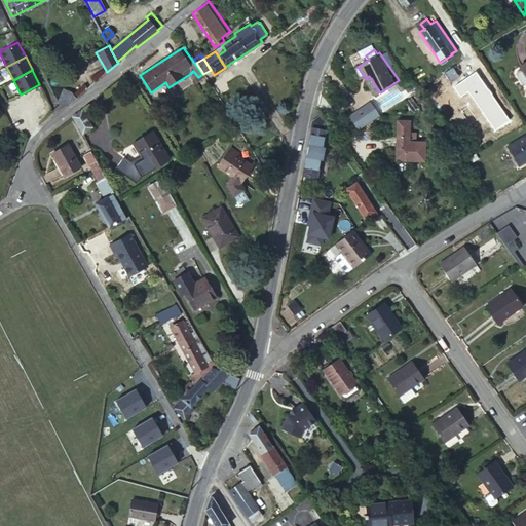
[(196,83),(205,77),(203,74),(202,74),(198,77),(193,71),(190,74),(196,83)]
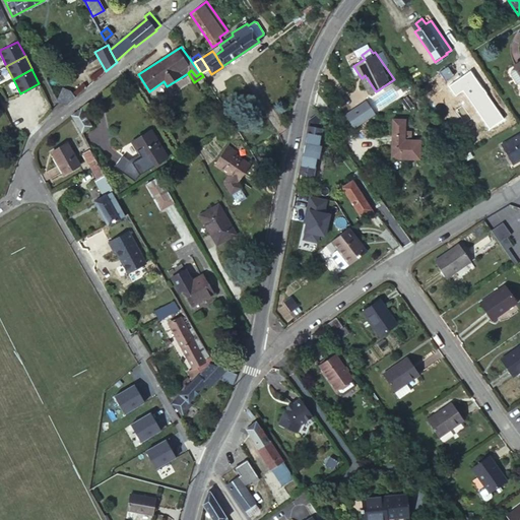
[(65,106),(75,96),(70,90),(62,88),(57,103),(65,106)]
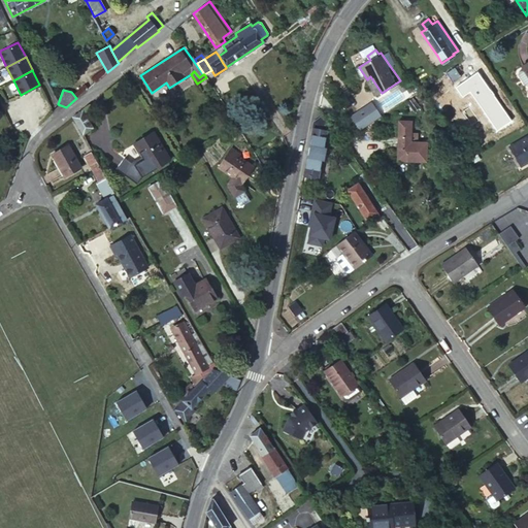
[(350,117),(360,130),(366,125),(381,116),(371,102),(350,117)]
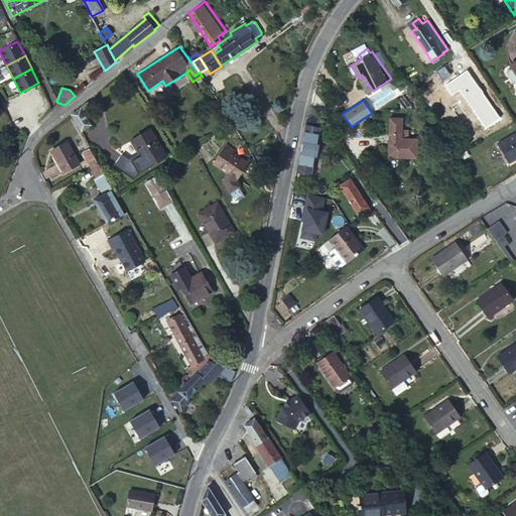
[(80,108),(71,114),(80,131),(90,125),(80,108)]
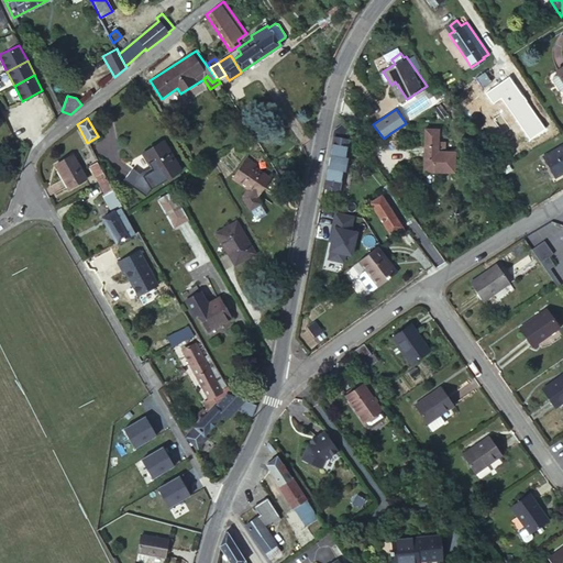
[(348,141),(354,135),(344,122),(333,129),(323,187),(338,190),(348,141)]
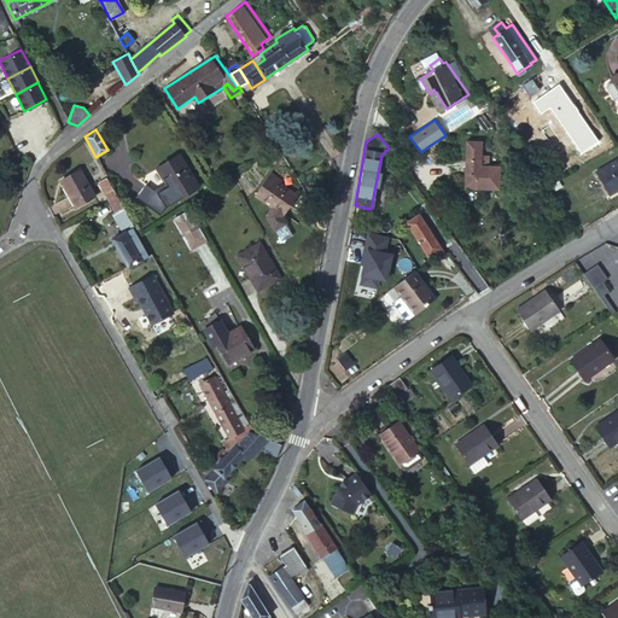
[(466,141),(464,188),(499,190),(499,167),(488,165),(488,156),(481,155),(482,141),(466,141)]
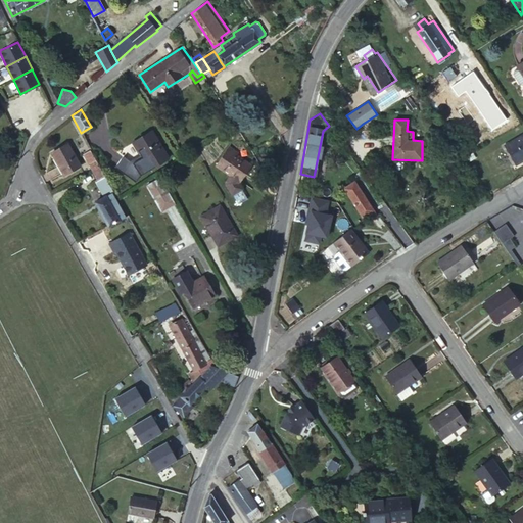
[(144,174),(148,171),(168,159),(150,132),(131,143),(139,155),(129,161),(123,156),(113,168),(134,183),(142,172),(144,174)]
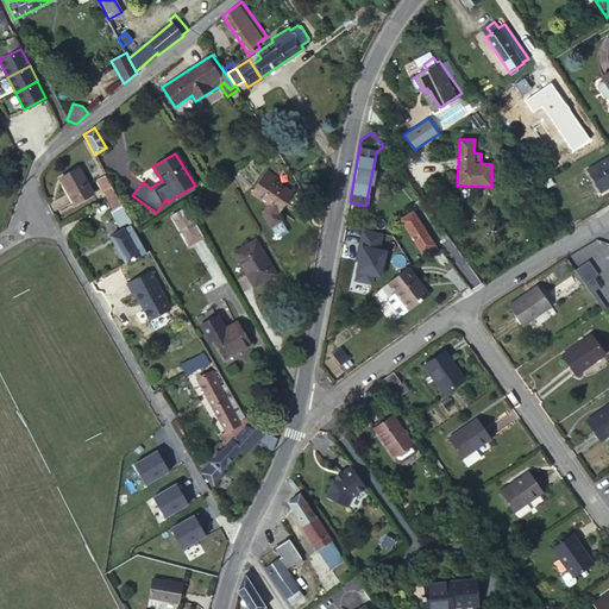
[(608,157),(588,170),(601,193),(608,187),(608,157)]
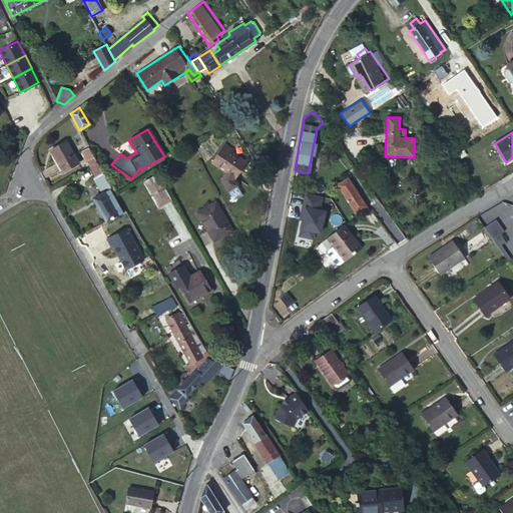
[(65,141),(50,150),(62,171),(77,163),(65,141)]
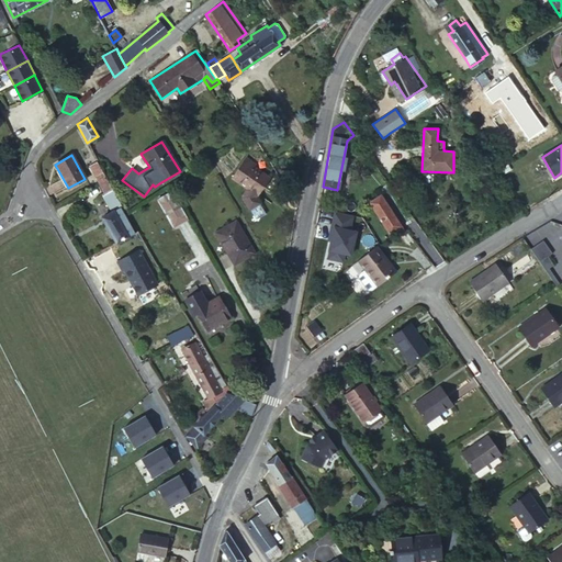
[(246,158),(232,178),(247,189),(242,197),(248,210),(258,203),(257,200),(256,197),(269,179),(253,167),(255,165),(246,158)]
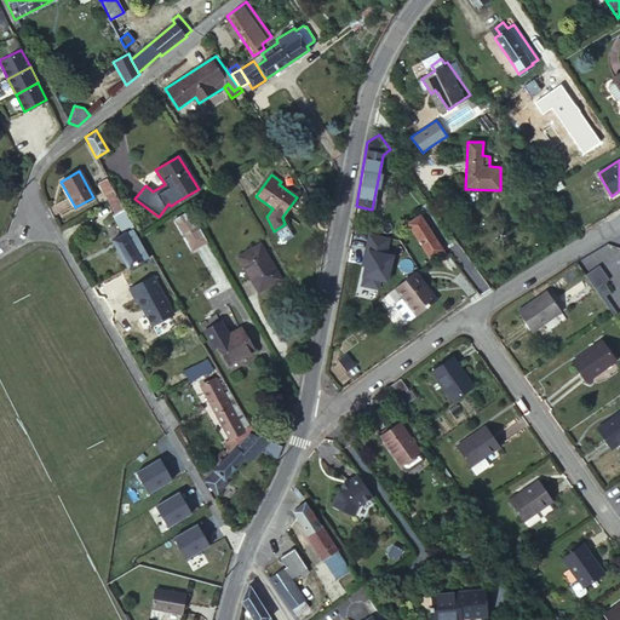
[(98,183),(109,202),(116,199),(105,179),(98,183)]
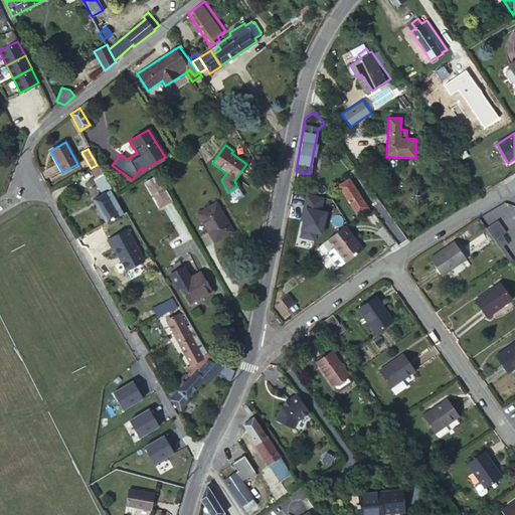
[(97,165),(91,168),(96,177),(93,179),(102,195),(93,199),(106,223),(123,214),(109,190),(111,189),(97,165)]
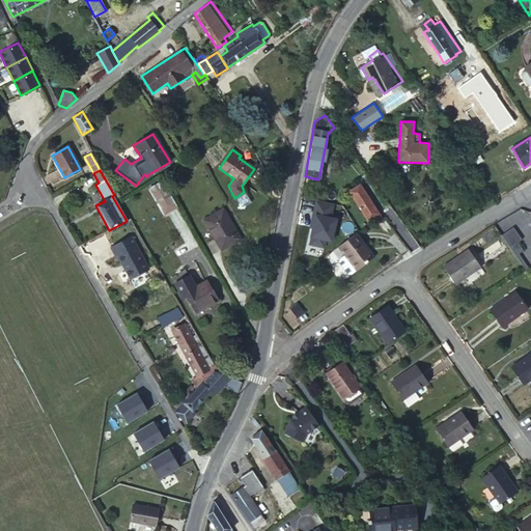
[(164,180),(149,189),(165,217),(179,210),(164,180)]
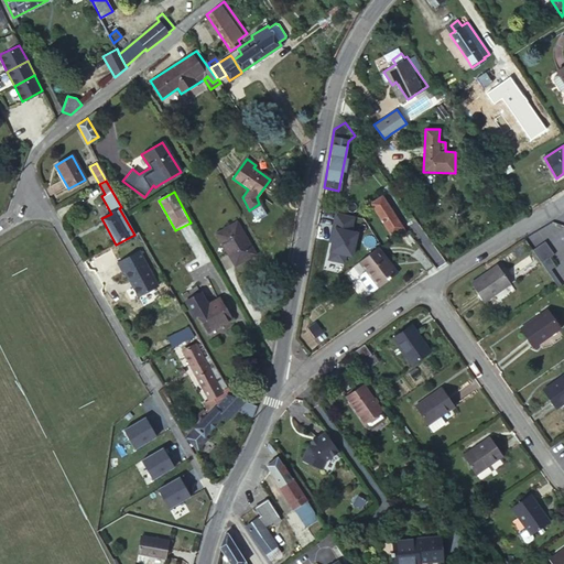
[(407,224),(386,193),(381,196),(402,226),(407,224)]
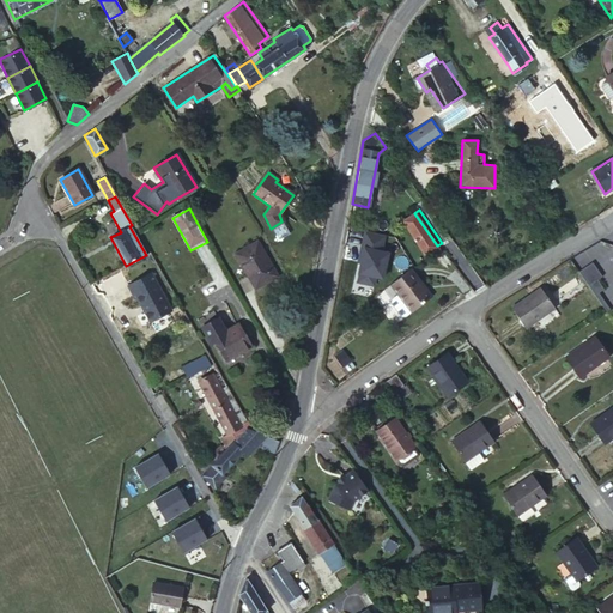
[(434,256),(441,252),(437,246),(414,213),(402,222),(424,255),(431,250),(434,256)]
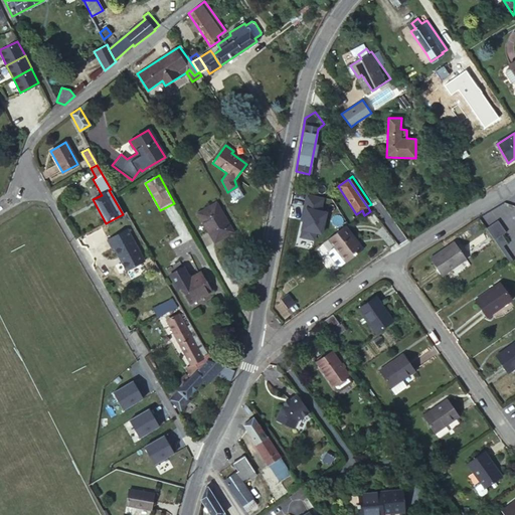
[(197,213),(207,231),(210,229),(217,241),(232,232),(215,203),(197,213)]
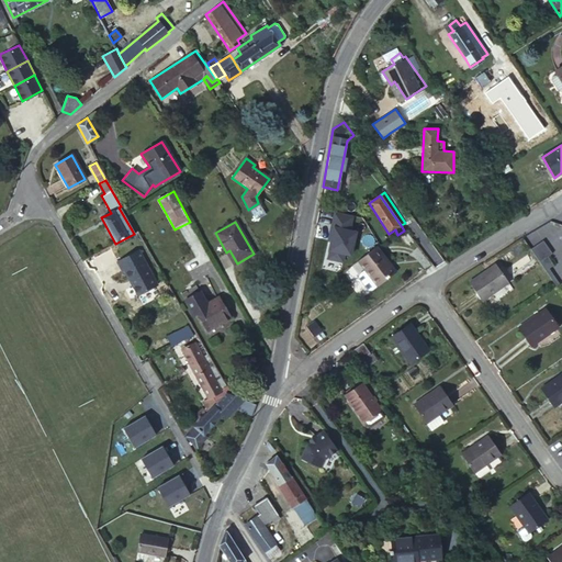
[(543,240),(532,249),(542,261),(553,253),(543,240)]
